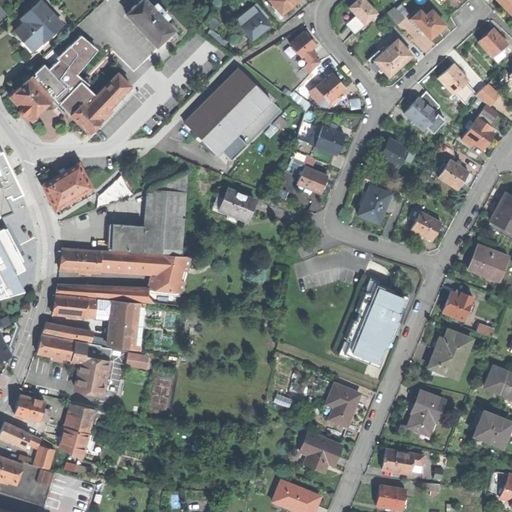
[(143,0),(132,10),(127,15),(134,22),(133,23),(134,25),(135,24),(140,30),(139,31),(141,32),(141,31),(147,37),(146,38),(147,39),(148,38),(156,46),(161,41),(162,42),(174,31),(165,22),(169,18),(157,5),(153,9),(144,0),(143,0)]
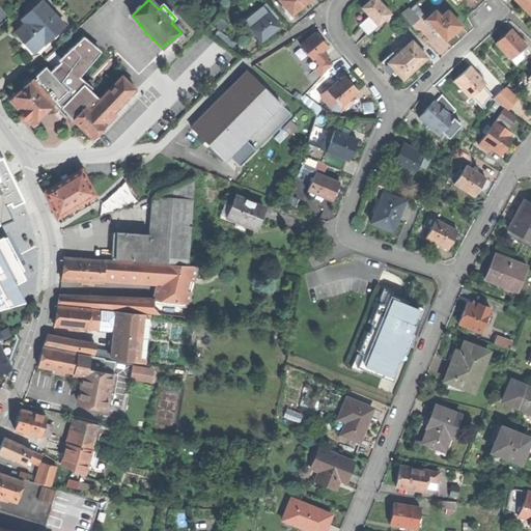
[(146,0),(136,9),(137,10),(148,0),(146,0)]
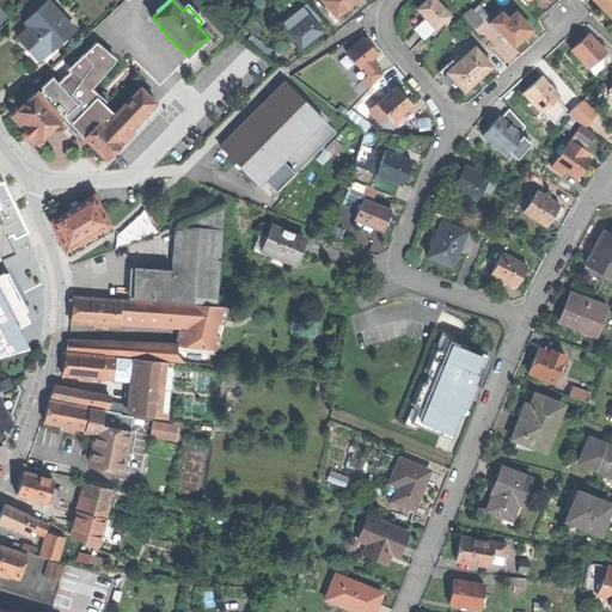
[(323,0),(338,18),(349,8),(359,0),(323,0)]
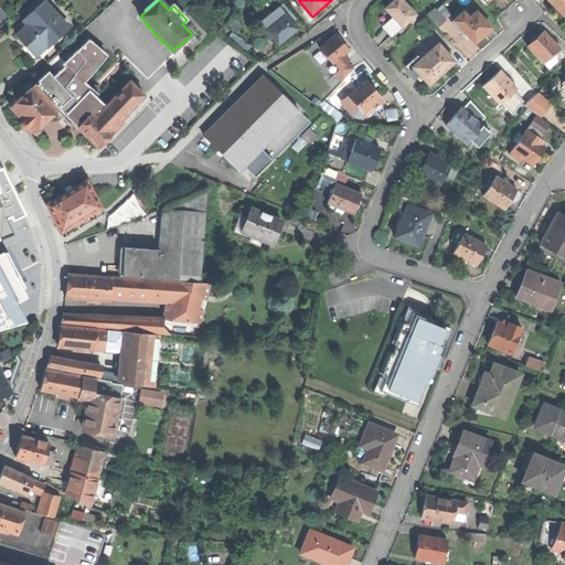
[(395,0),(392,3),(385,9),(393,19),(402,28),(416,16),(402,0),(395,0)]
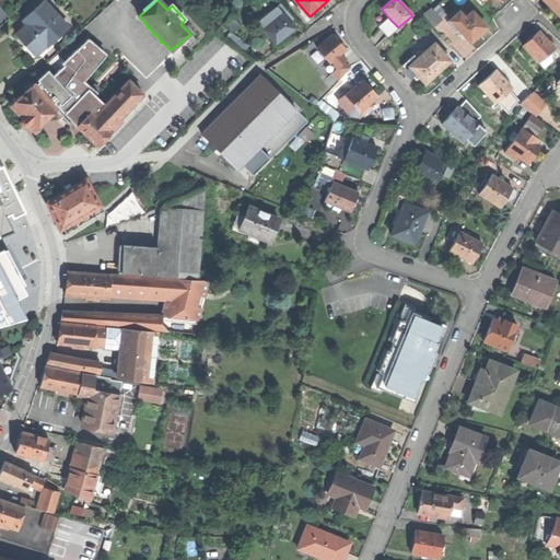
[(559,0),(543,0),(550,7),(559,16),(559,0)]
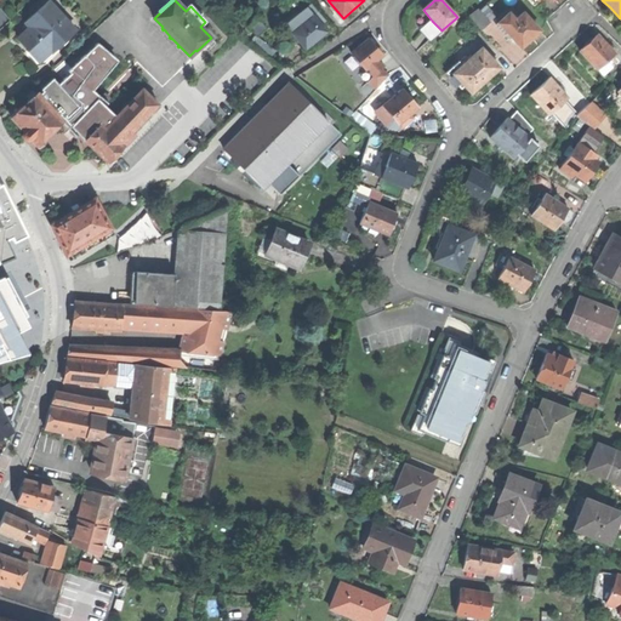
[(33,55),(41,63),(78,30),(50,1),(28,22),(32,27),(20,38),(28,47),(28,49),(33,55)]
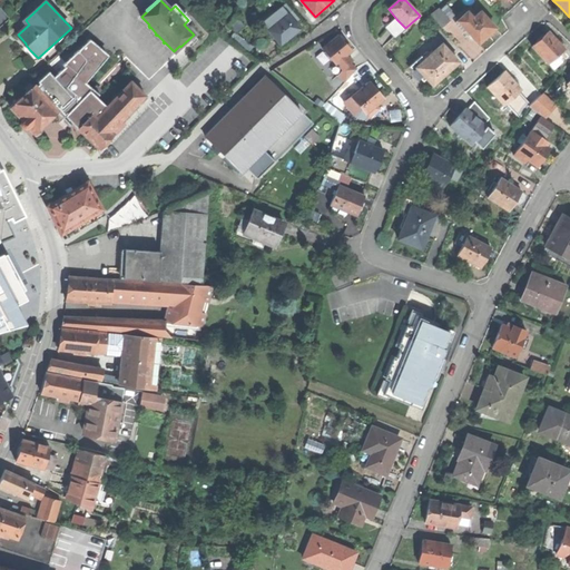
[(264,25),(268,30),(288,15),(294,21),(298,18),(287,5),(272,18),(264,25)]
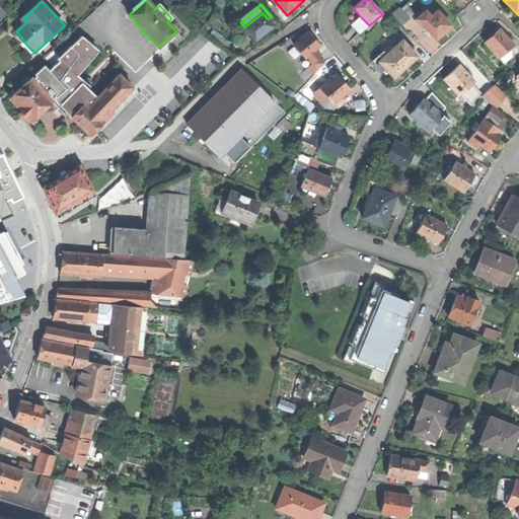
[(0,24),(9,17),(0,6),(0,24)]
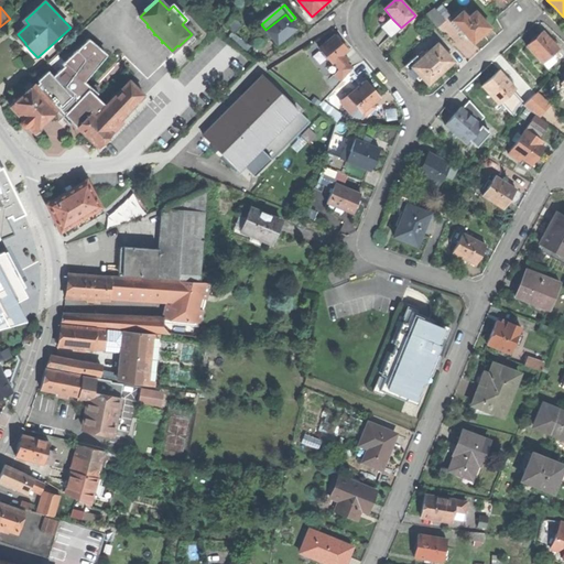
[(427,15),(438,28),(446,21),(435,9),(427,15)]
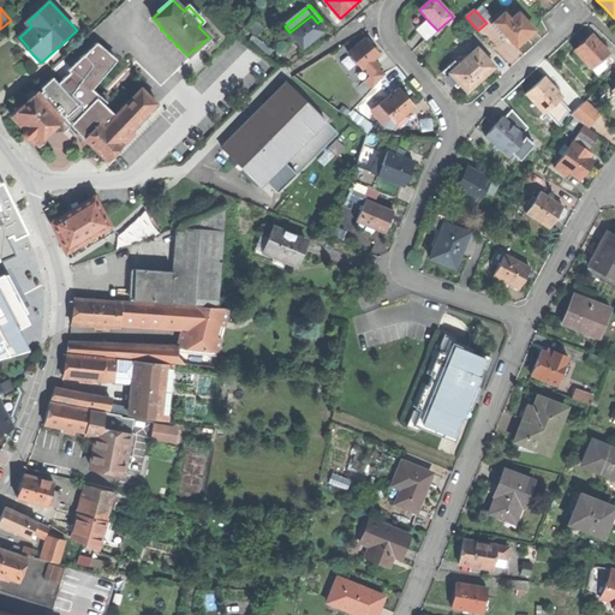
[(501,31),(501,30),(512,22),(505,15),(494,24),(501,31)]
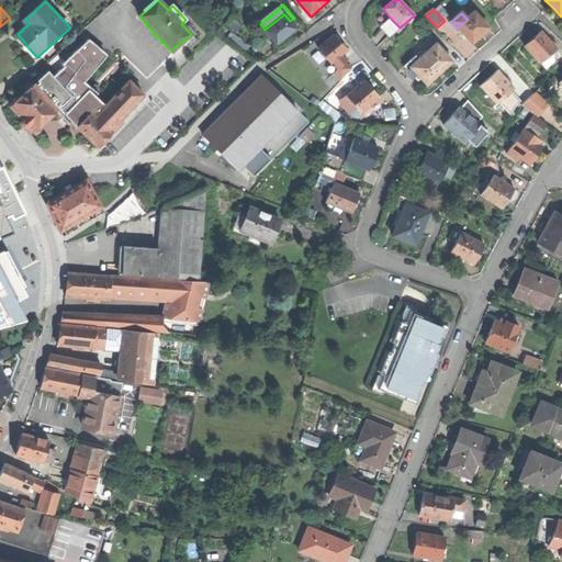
[(458,27),(472,43),(481,35),(489,29),(474,13),(468,20),(458,27)]
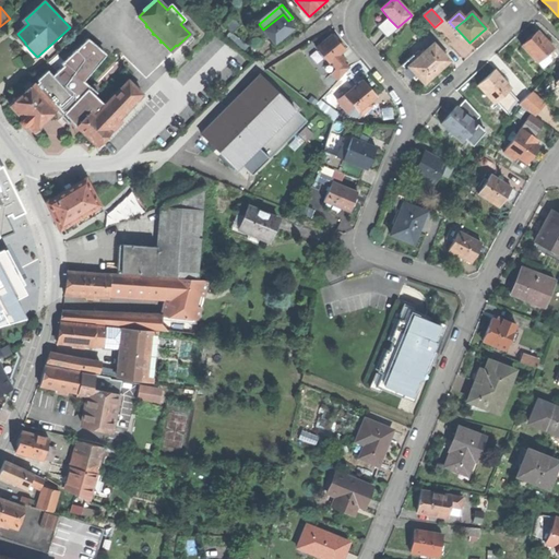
[(257,21),(259,24),(266,18),(264,14),(257,21)]
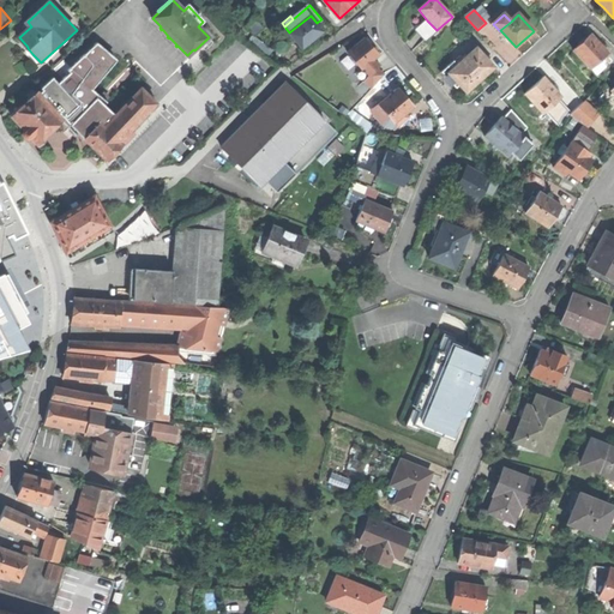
[(289,32),(304,49),(314,38),(324,31),(317,23),(311,16),(289,32)]
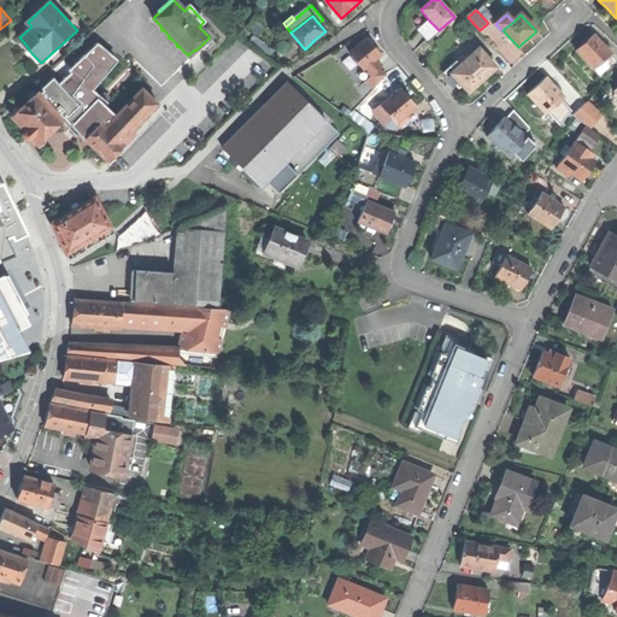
[(440,31),(439,30),(429,21),(417,30),(428,42),(440,31)]
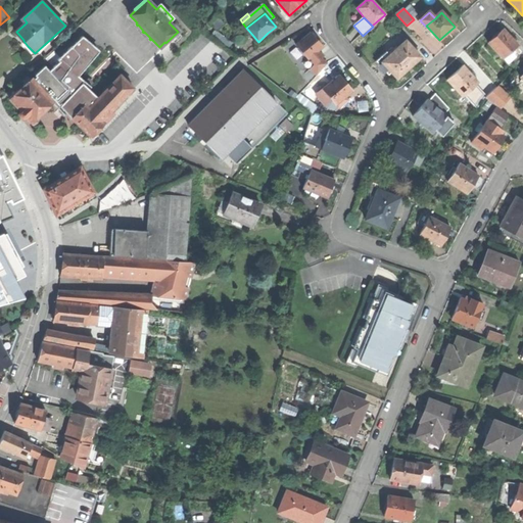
[(488,44),(503,60),(518,46),(504,30),(495,37),(488,44)]
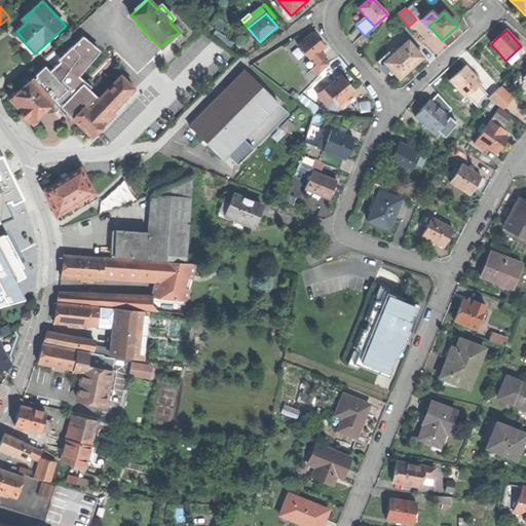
[(298,45),(310,60),(311,59),(321,50),(325,47),(320,41),(312,33),(298,45)]
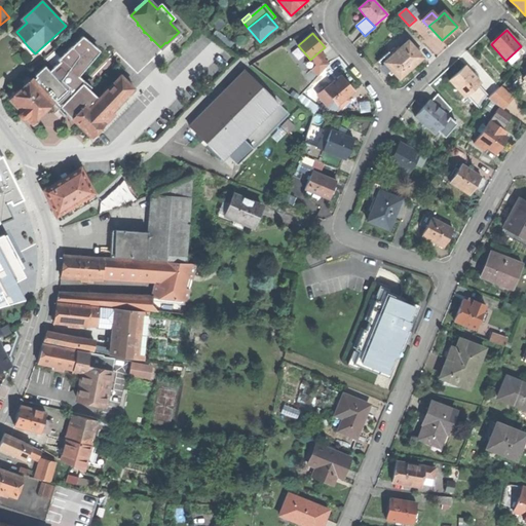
[(60,62),(50,71),(69,89),(58,100),(55,98),(52,101),(54,103),(59,108),(61,106),(68,113),(73,118),(86,105),(88,108),(97,100),(88,91),(83,86),(74,76),(98,53),(92,48),(94,47),(82,36),(58,60),(60,62)]
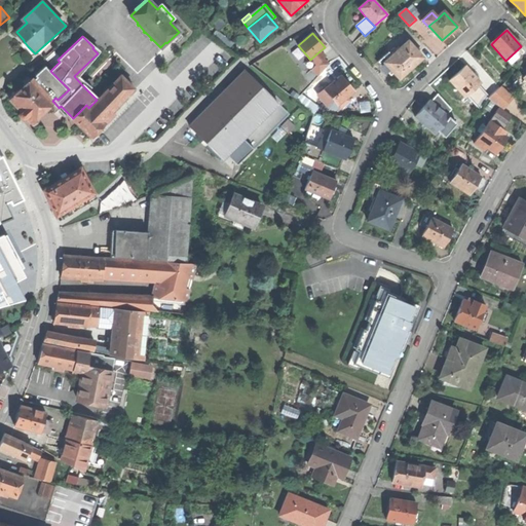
[(395,73),(400,79),(411,69),(423,58),(409,42),(392,57),(389,52),(379,62),(391,75),(395,73)]
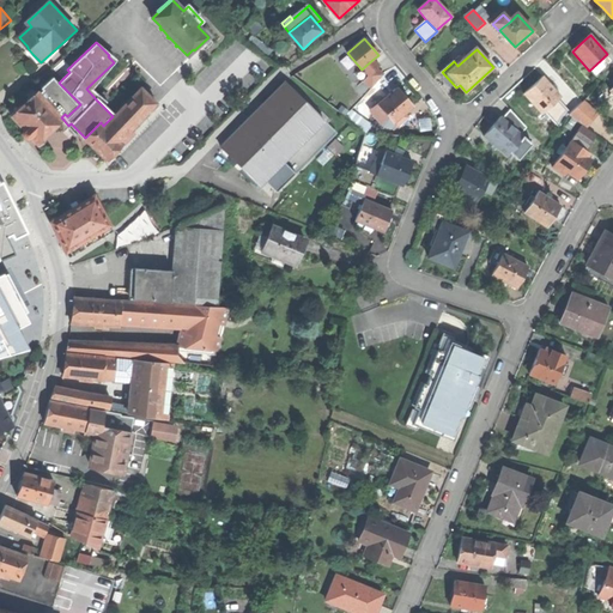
[(380,66),(374,59),(363,68),(369,77),(363,82),(370,90),(383,77),(376,68),(380,66)]
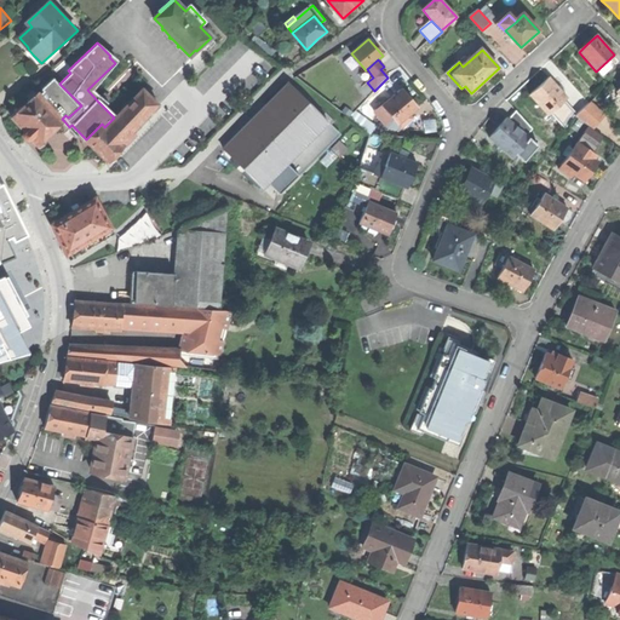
[(53,78),(36,93),(39,96),(44,91),(65,115),(68,118),(81,105),(59,84),(53,78)]
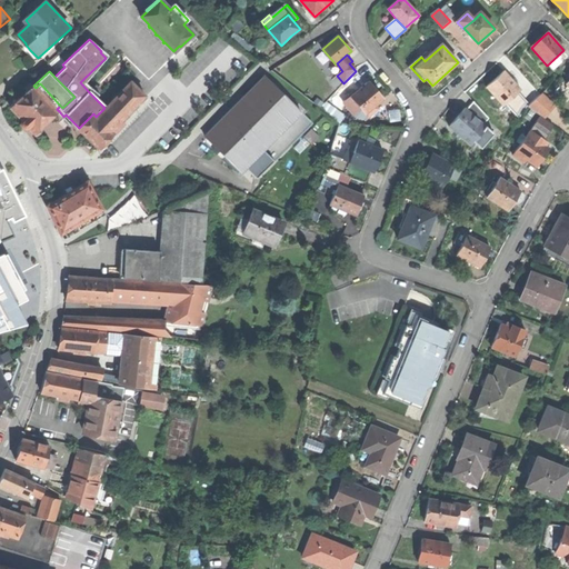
[(495,81),(487,89),(502,107),(515,96),(520,91),(505,73),(495,81)]
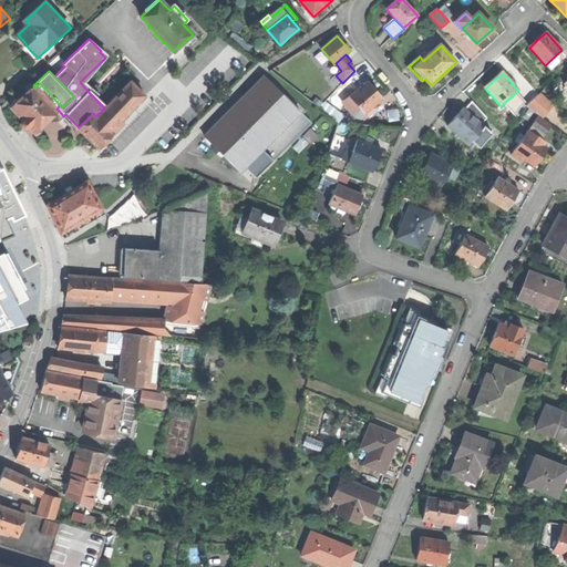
[(223,154),(240,171),(249,162),(299,112),(300,112),(265,76),(206,136),(223,154)]
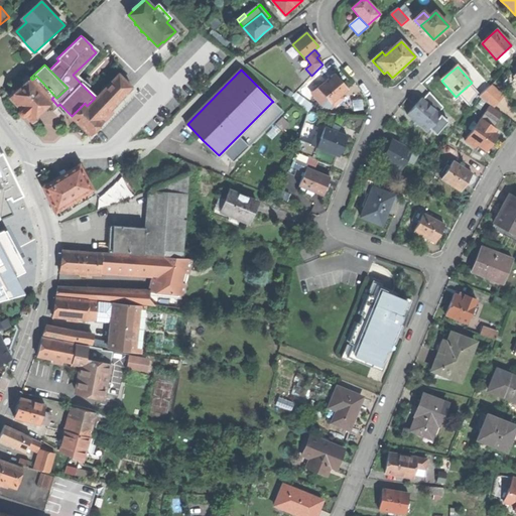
[(119,75),(95,98),(87,106),(85,103),(72,116),(71,116),(90,136),(113,113),(114,113),(110,109),(114,106),(132,88),(119,75)]
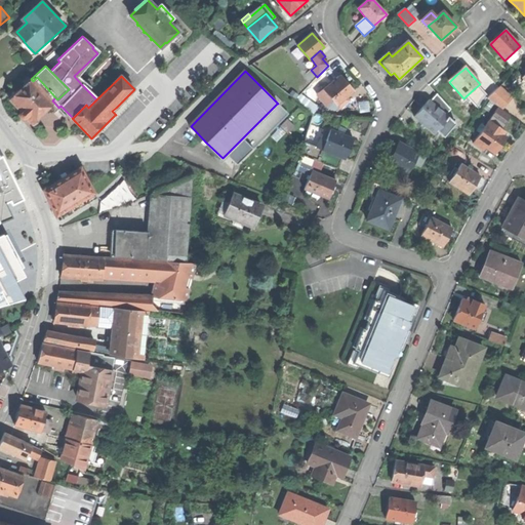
[(334,102),(337,106),(355,92),(349,85),(341,76),(325,89),(334,102)]
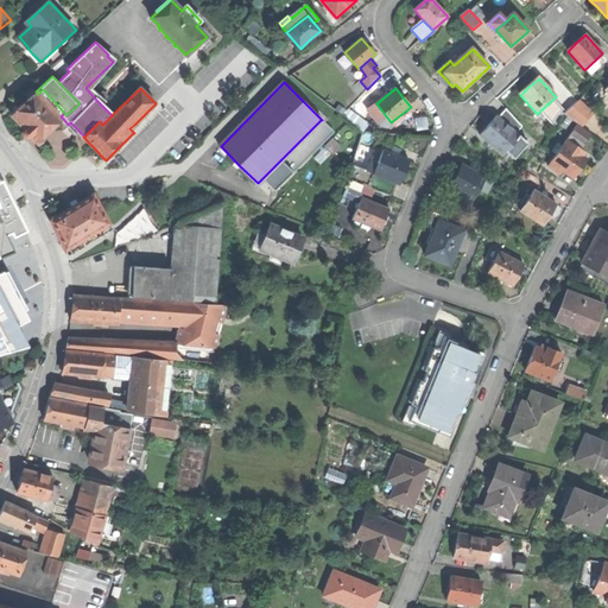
[(43,89),(38,94),(61,116),(64,113),(43,89)]
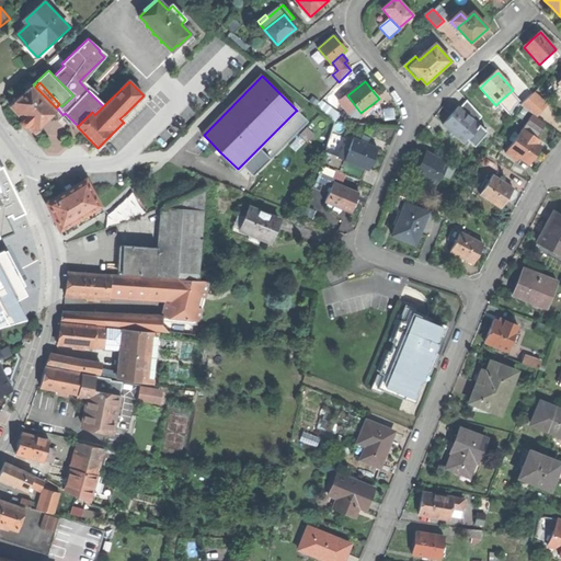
[(29,125),(35,132),(58,110),(56,107),(35,87),(33,84),(11,105),(19,114),(22,118),(21,119),(21,122),(21,123),(22,125),(23,126),(25,126),(27,126),(29,125)]
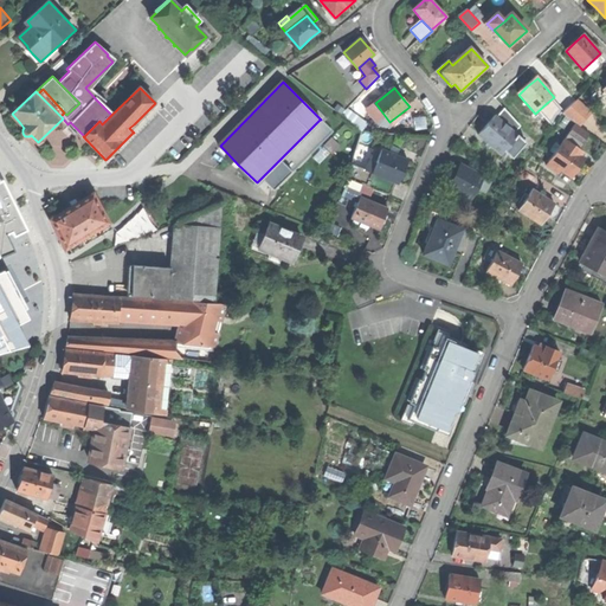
[(558,101),(554,97),(548,102),(552,107),(558,101)]
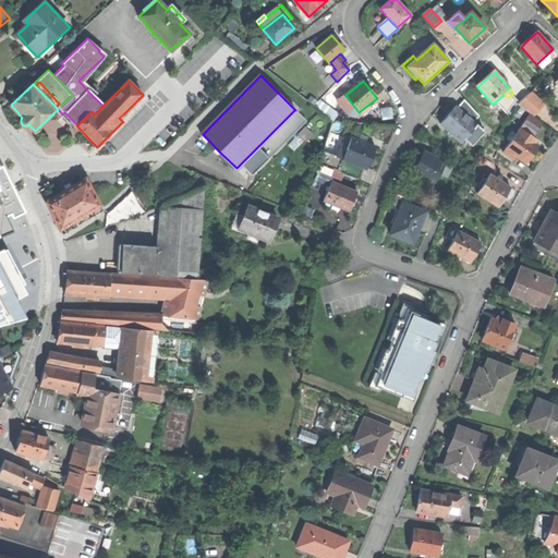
[(518,106),(534,118),(544,104),(530,94),(518,106)]
